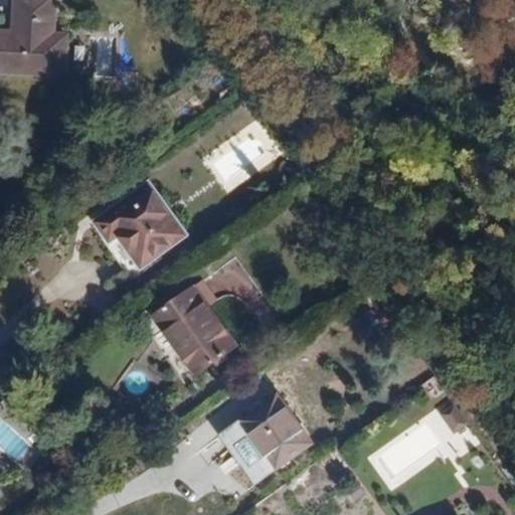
[(0,28),(0,75),(50,79),(52,53),(65,54),(66,31),(53,30),(55,0),(10,0),(9,29),(0,28)]
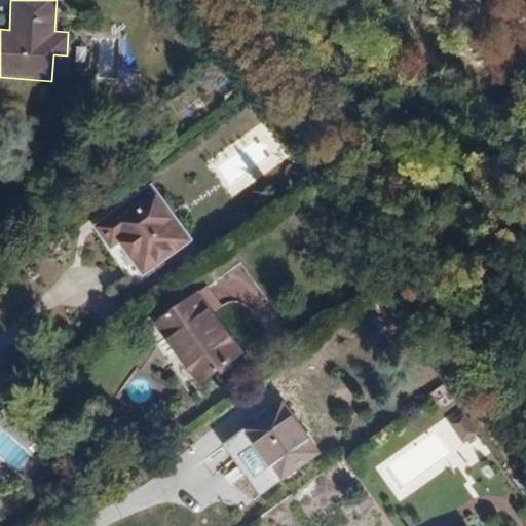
[(184,241),(150,193),(98,229),(109,245),(116,240),(139,272),(184,241)]
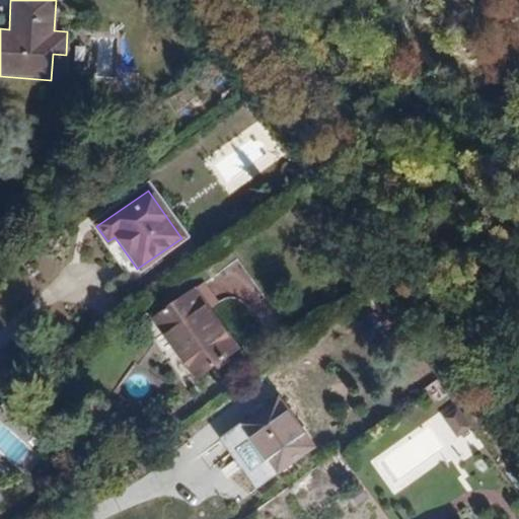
[(200,282),(151,317),(196,380),(245,345),(200,282)]
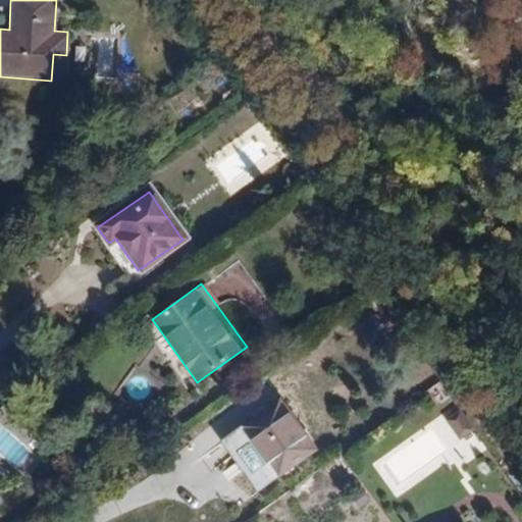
[(429,388),(438,405),(452,398),(442,381),(429,388)]
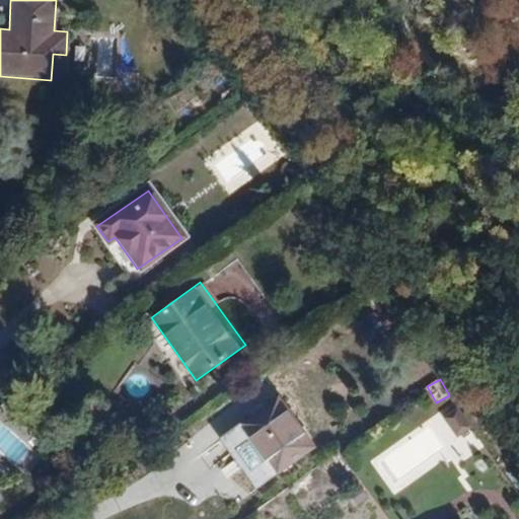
[(277,396),(238,425),(277,476),(315,448),(277,396)]
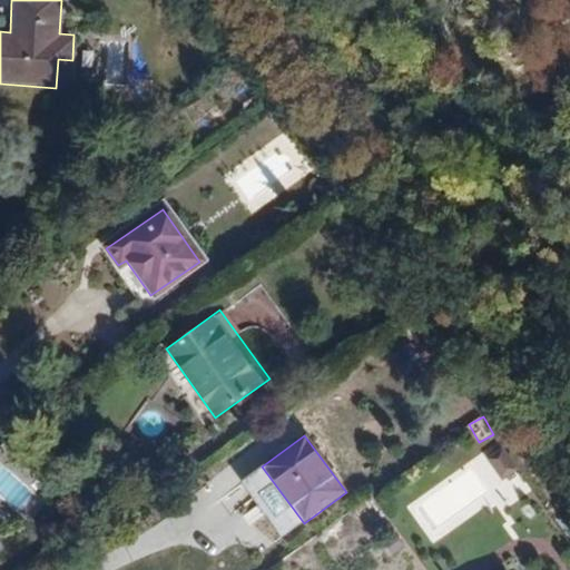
[(503,480),(520,470),(508,451),(491,461),(503,480)]
